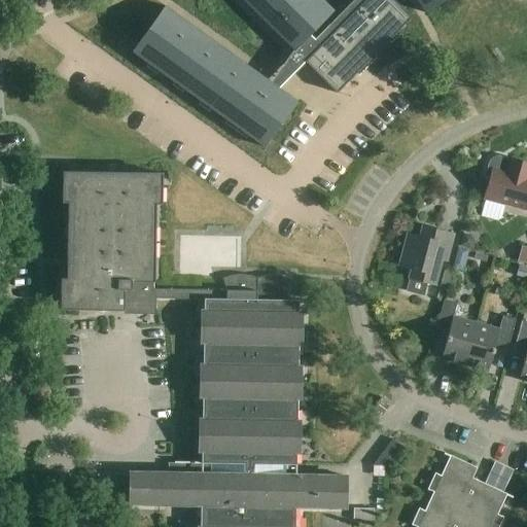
[(322,0),(241,0),(293,50),(308,37),(309,35),(311,33),(316,28),(334,11),(322,0)]
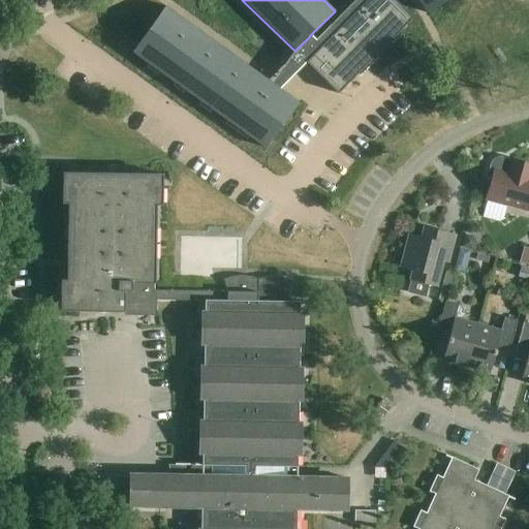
[(367,0),(356,10),(306,62),(338,94),(358,74),(376,56),(391,41),(396,36),(399,33),(413,19),(394,0),(367,0)]
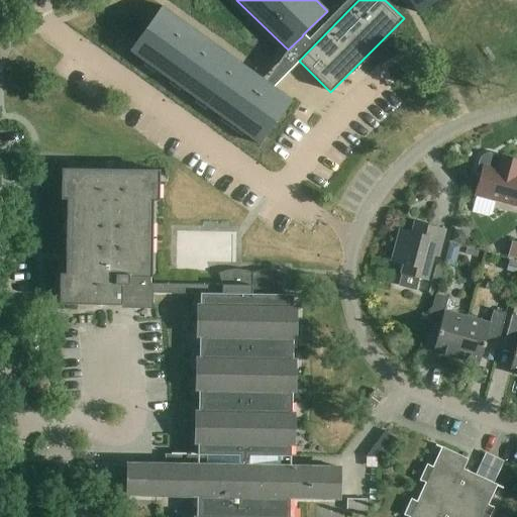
[(408,0),(417,13),(437,0),(408,0)]
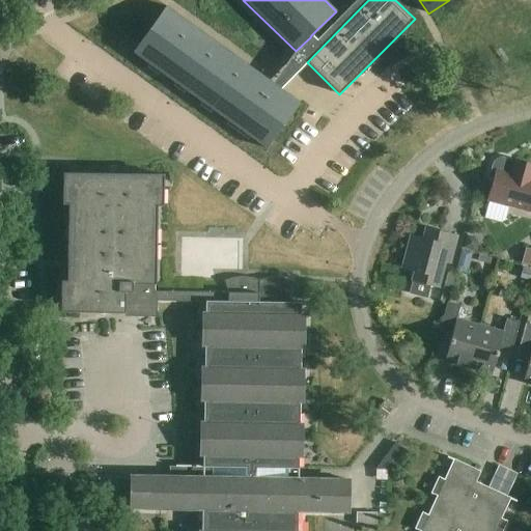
[(166,6),(133,53),(149,65),(159,72),(176,84),(186,91),(202,103),(212,110),(228,122),(238,129),(240,131),(249,137),(267,149),(300,103),(289,95),(284,91),(282,90),(280,89),(273,84),(273,83),(269,80),(166,6)]
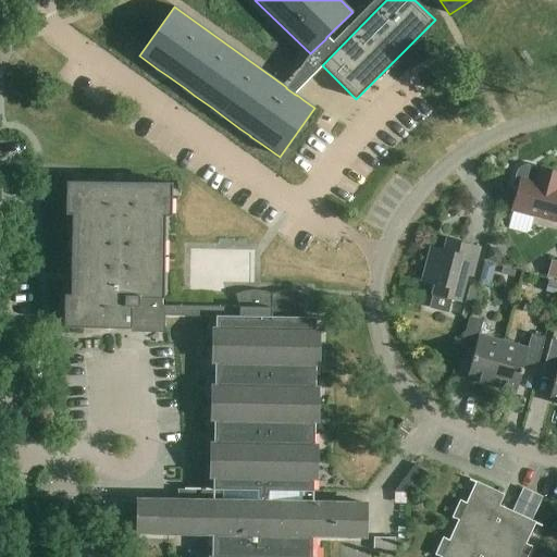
[(556,173),(537,168),(537,170),(521,165),(520,165),(519,165),(517,168),(516,169),(512,181),(519,183),(511,210),(556,222),(556,187),(554,186),(556,174),(556,173)]
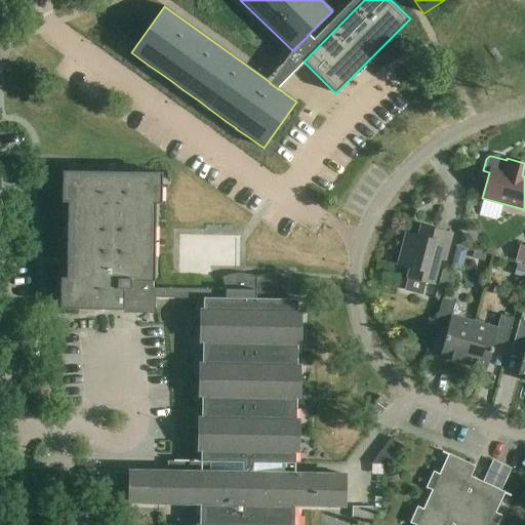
[(161,185),(154,185),(154,172),(153,172),(140,172),(83,171),(71,171),(69,171),(69,183),(62,183),(62,202),(68,202),(66,278),(61,278),(59,296),(67,297),(67,309),(106,310),(106,309),(152,309),(152,297),(203,298),(200,460),(173,460),(173,472),(131,471),(131,479),(128,479),(128,474),(120,474),(115,473),(114,491),(114,498),(117,498),(127,499),(127,493),(131,493),(130,502),(199,505),(198,524),(496,524),(501,515),(496,513),(506,492),(502,491),(513,471),(493,461),(484,483),(471,477),(475,467),(448,453),(439,474),(433,472),(426,488),(432,491),(423,509),(417,507),(409,523),(413,524),(293,524),(294,506),(341,507),(342,474),(295,474),(298,299),(285,299),(285,293),(291,279),(285,277),(279,276),(274,275),(268,275),(261,276),(255,277),(251,275),(244,274),(236,274),(229,275),(221,278),(225,289),(152,288),(152,282),(154,282),(155,204),(161,204),(161,185)]
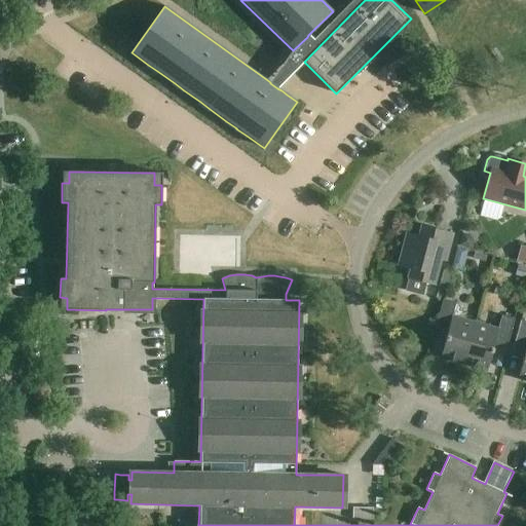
[(407,233),(399,265),(411,268),(408,278),(406,288),(405,290),(422,295),(426,283),(434,285),(441,260),(445,261),(452,234),(422,226),(419,236),(407,233)]
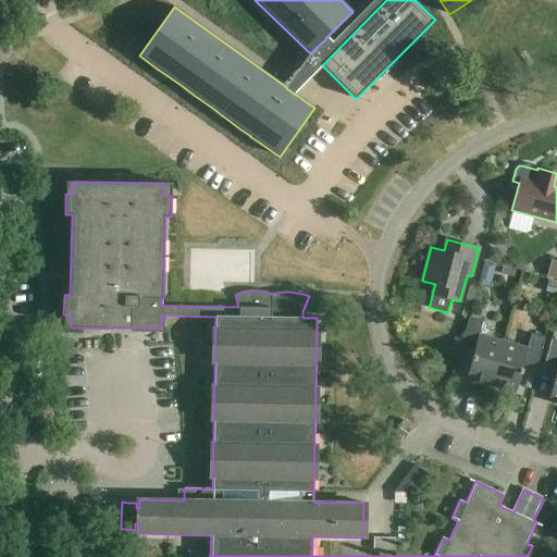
[(489,246),(485,260),(498,263),(500,256),(496,248),(489,246)]
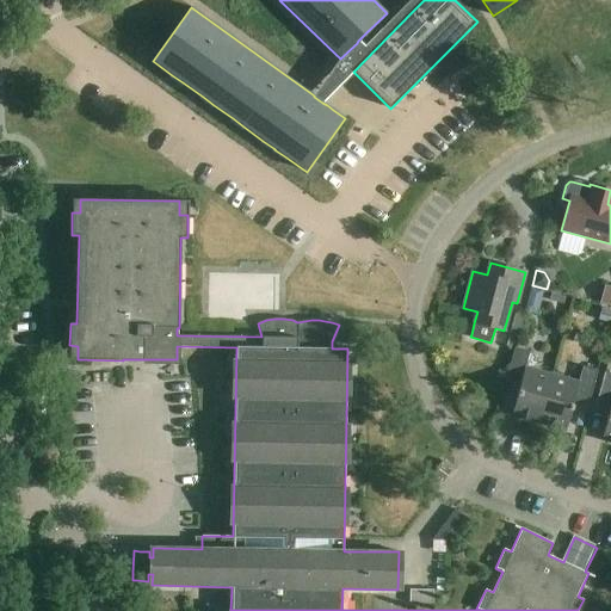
[(610,307),(610,289),(604,288),(600,304),(610,307)]
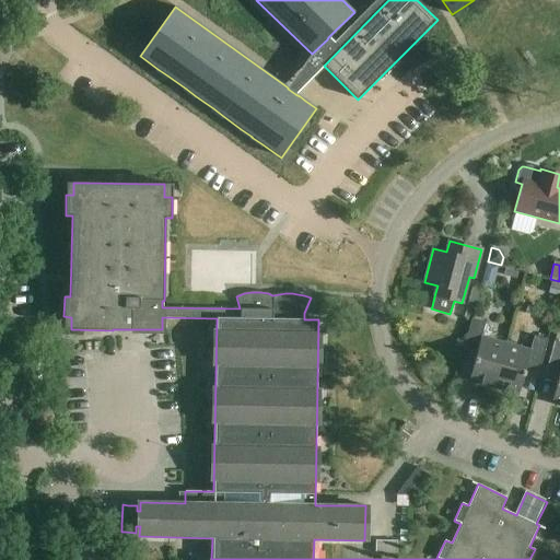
[(509,277),(511,270),(498,267),(496,273),(509,277)]
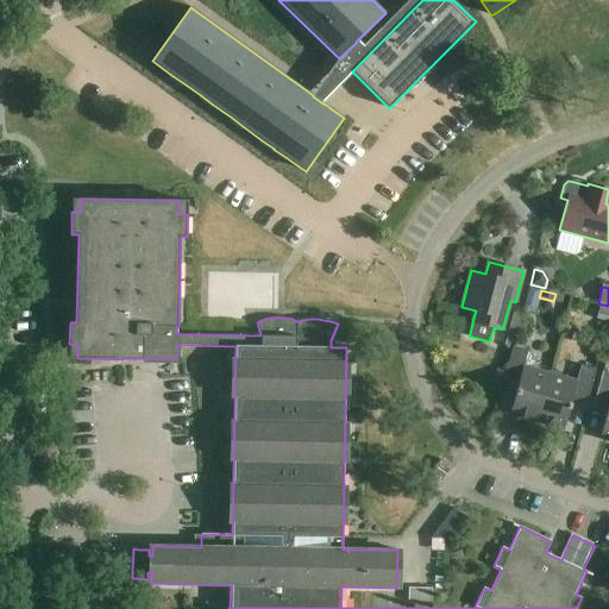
[(608,325),(608,309),(600,308),(596,321),(608,325)]
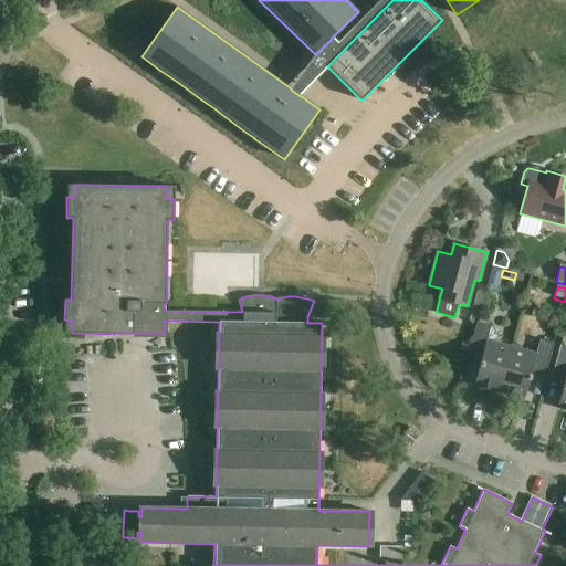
[(499,394),(511,347),(486,341),(491,326),(477,322),(468,354),(481,357),(474,384),(499,390),(498,392),(499,394)]
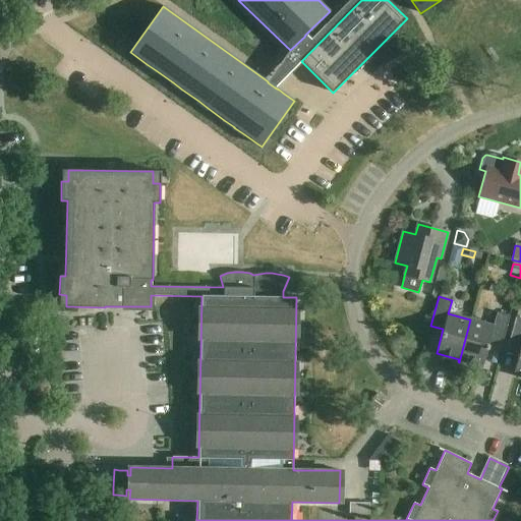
[(470,320),(459,362),(460,362),(460,360),(482,366),(489,342),(502,345),(510,315),(497,312),(494,326),(470,320)]
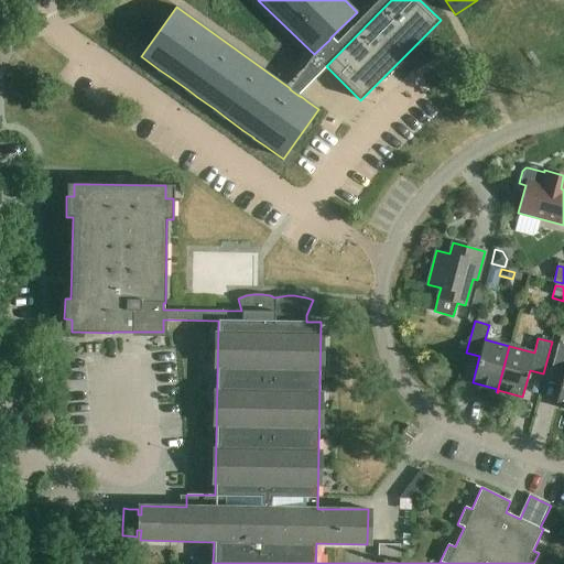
[(563,345),(559,344),(550,375),(563,379),(555,405),(563,408),(563,345)]
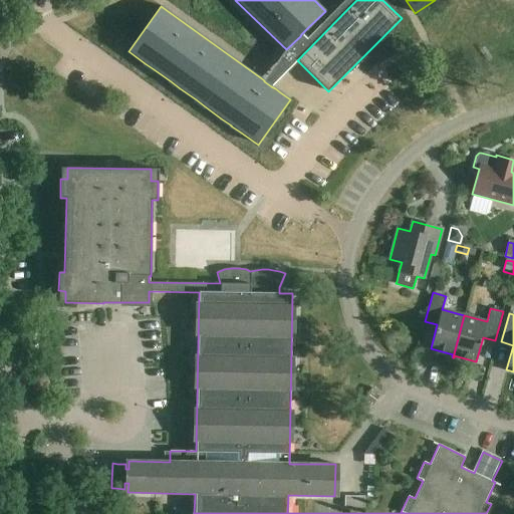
[(372,407),(381,396),(372,389),(364,401),(372,407)]
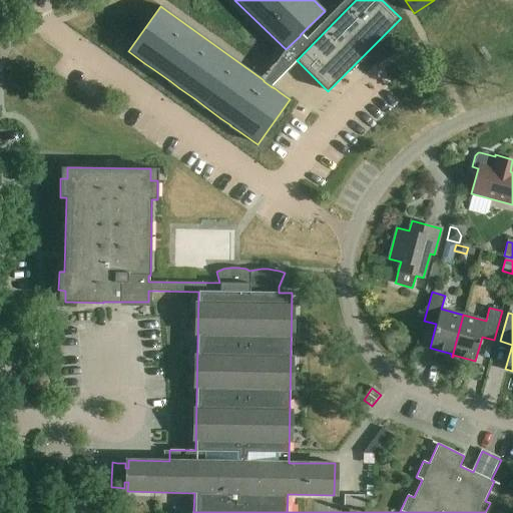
[(364,455),(381,455),(394,437),(383,429),(364,455)]
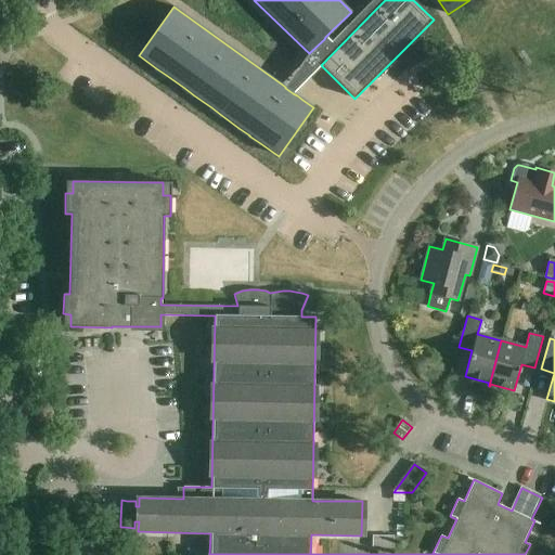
[(394,550),(395,537),(373,537),(372,549),(394,550)]
